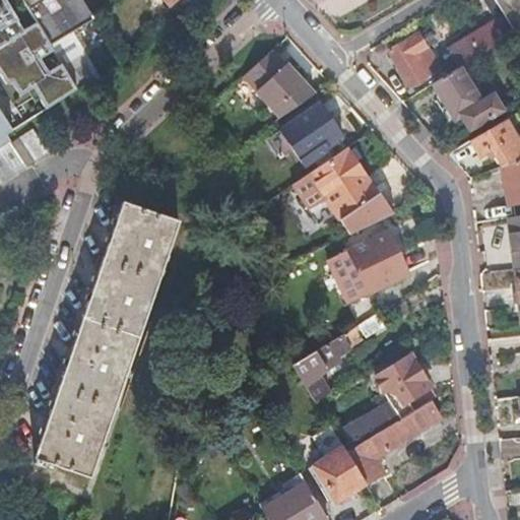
[(21,0),(0,0),(0,65),(25,101),(35,115),(78,88),(66,65),(50,71),(42,59),(52,49),(21,0)]
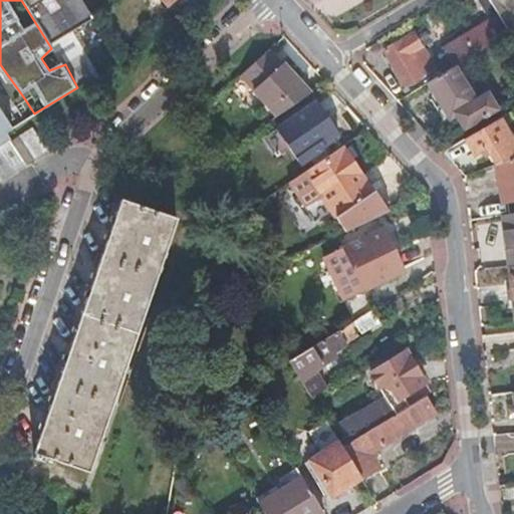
[(87,26),(93,22),(92,20),(79,0),(21,0),(51,48),(78,31),(82,33),(87,30),(87,26)]
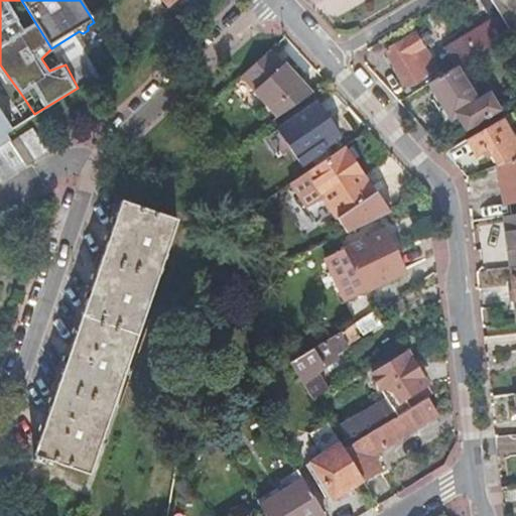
[(496,10),(490,0),(489,0),(479,0),(482,4),(489,15),(496,10)]
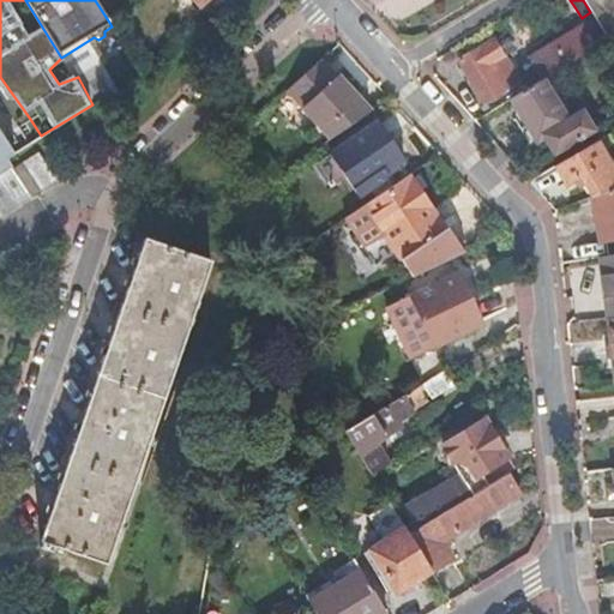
[(613,0),(584,0),(583,0),(590,12),(595,20),(607,40),(608,42),(612,49),(613,47),(613,0)]
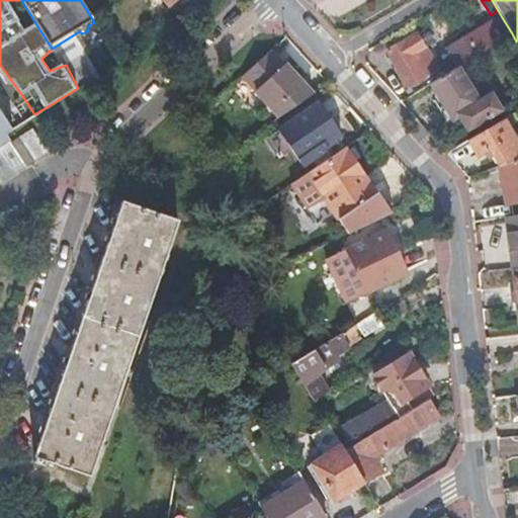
[(456,68),(512,33),(502,17),(445,51),(456,68)]
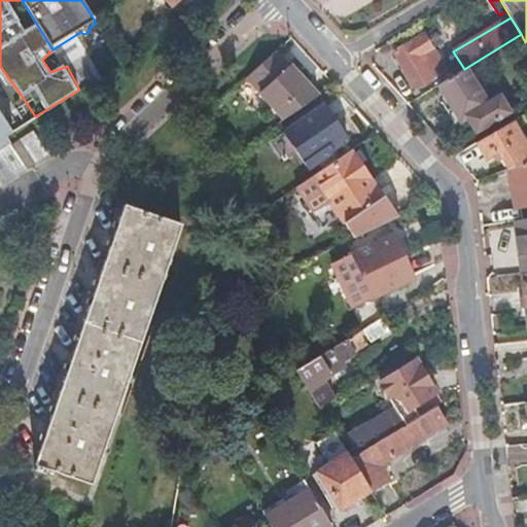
[(431,30),(392,53),(415,90),(446,72),(432,49),(441,45),(431,30)]
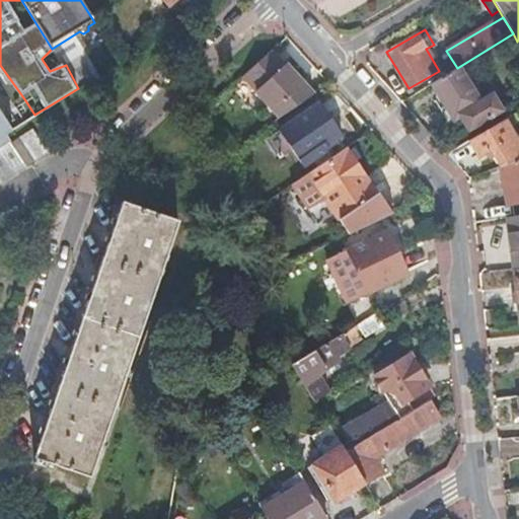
[(284,65),(272,51),(243,76),(280,117),(313,94),(286,64),(284,65)]
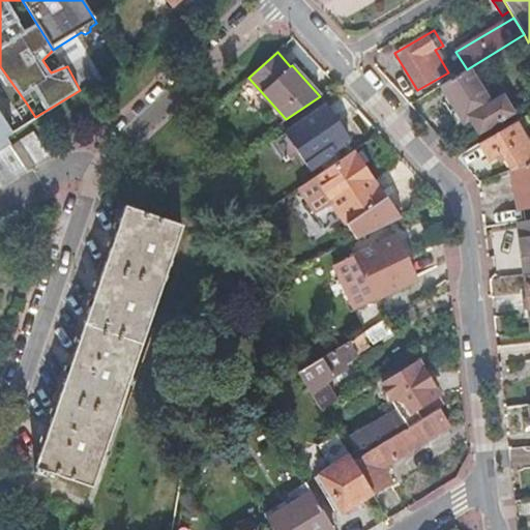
[(477,136),(513,114),(503,96),(490,105),(469,70),(467,70),(440,87),(463,123),(468,120),(477,136)]
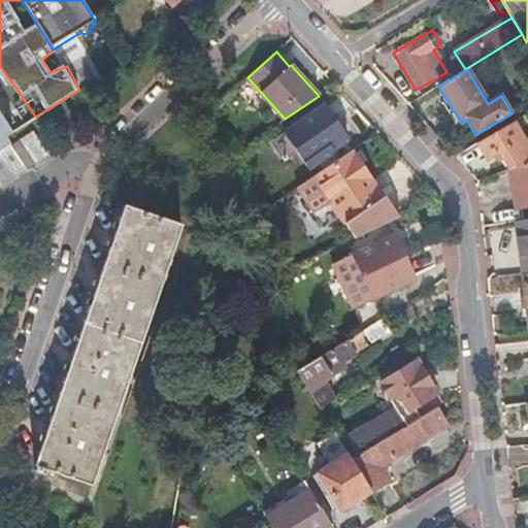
[(326,104),(296,125),(309,145),(299,153),(310,169),(332,155),(329,150),(349,137),(326,104)]
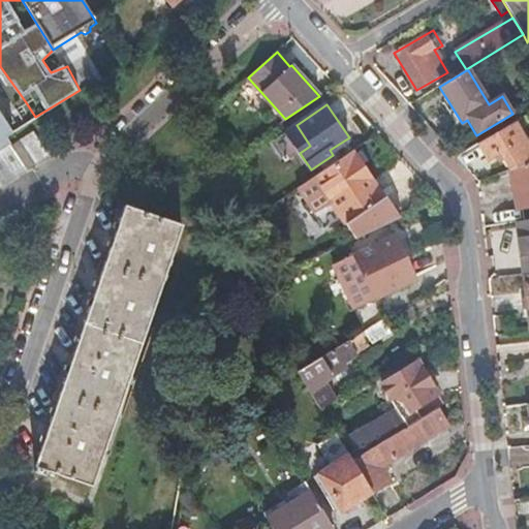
[(0,113),(0,153),(11,146),(5,135),(12,132),(0,113)]
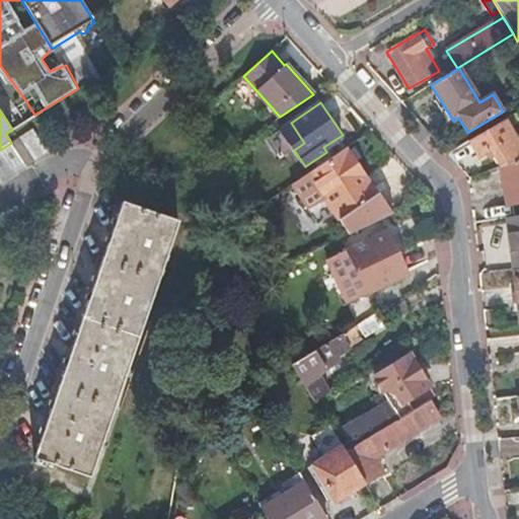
[(489,150),(499,167),(518,159),(518,143),(505,120),(467,142),(477,157),(489,150)]
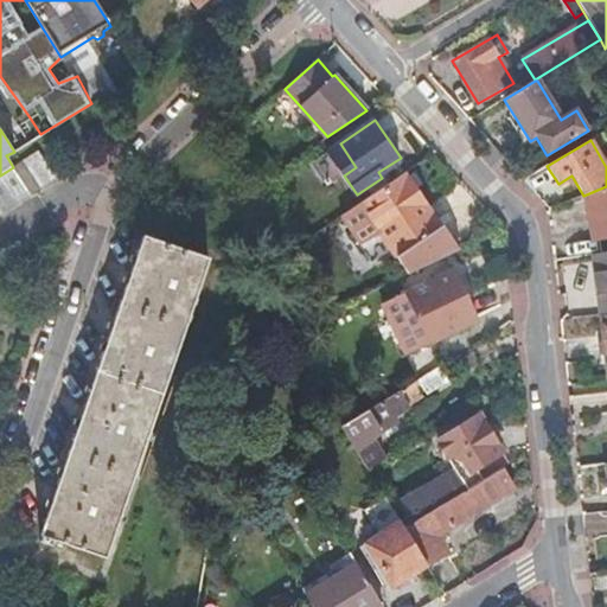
[(356,167),(340,144),(328,152),(344,176),(356,167)]
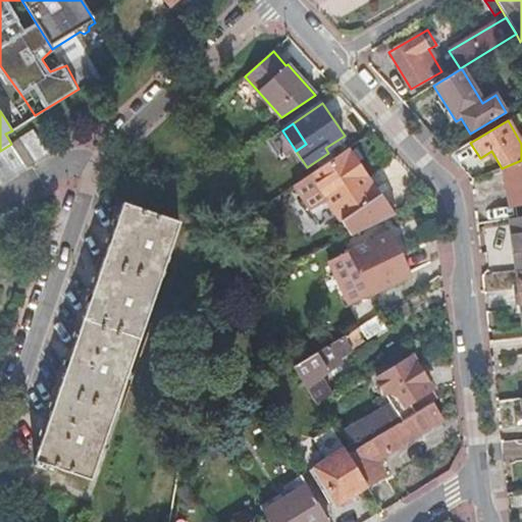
[(47,154),(33,132),(13,144),(28,166),(47,154)]
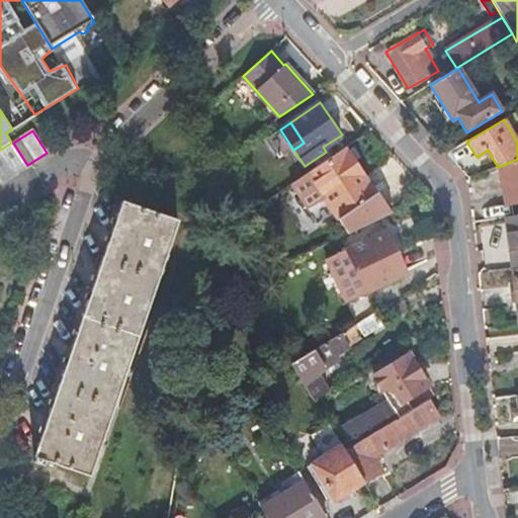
[(0,184),(27,167),(11,143),(0,150),(0,184)]
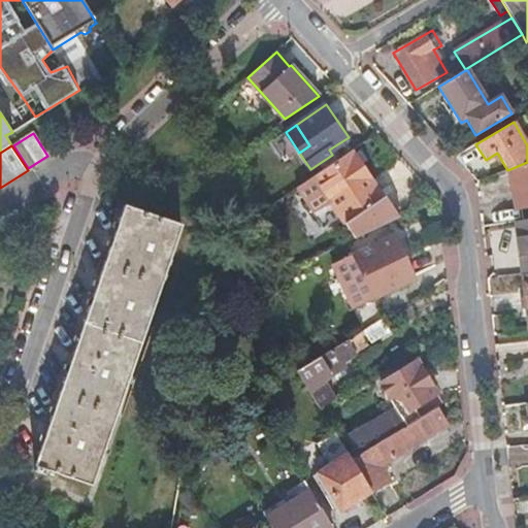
[(373,182),(353,151),(315,176),(297,188),(314,212),(331,202),(355,237),(399,217),(385,195),(380,198),(370,184),(373,182)]
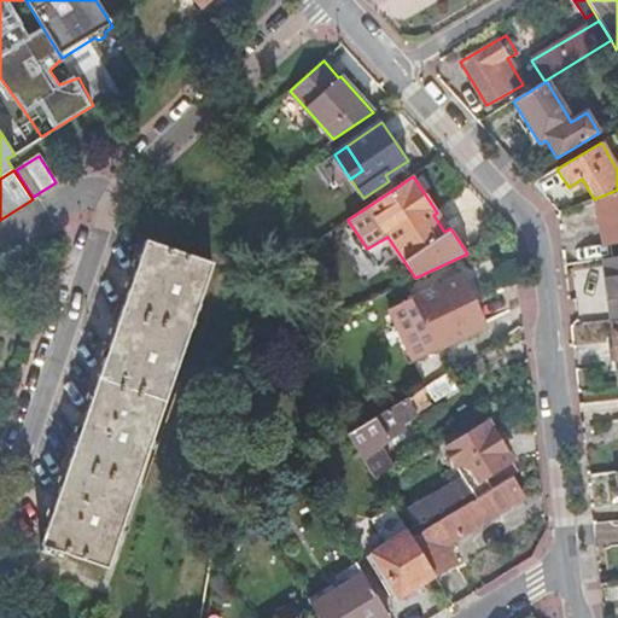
[(617,190),(594,199),(593,199),(601,245),(617,242),(617,190)]
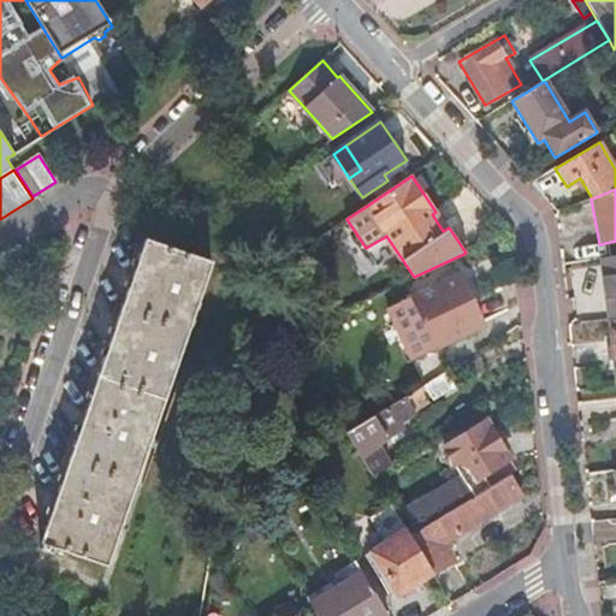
[(107,567),(212,264),(144,241),(41,545),(107,567)]
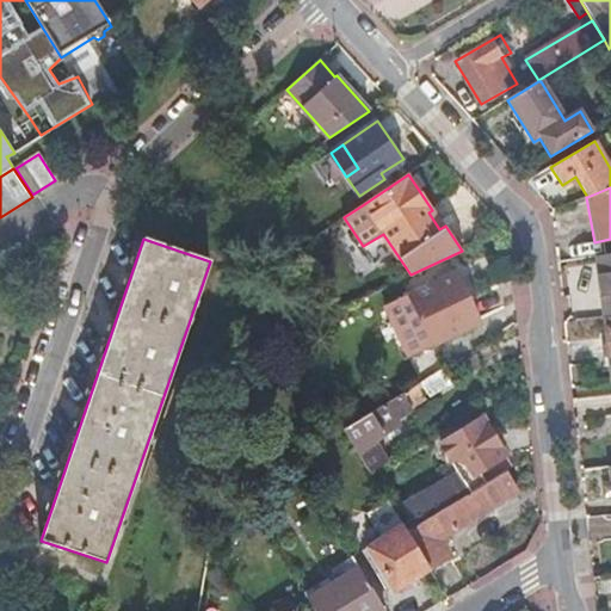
[(610,252),(596,255),(603,316),(610,315),(610,252)]
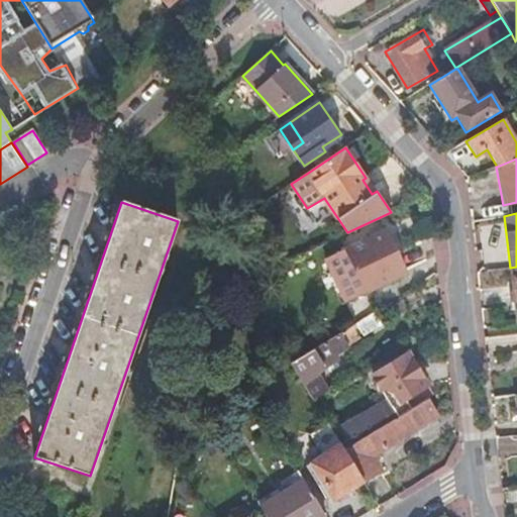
[(407,275),(386,231),(336,254),(315,265),(336,308),(357,299),(407,275)]
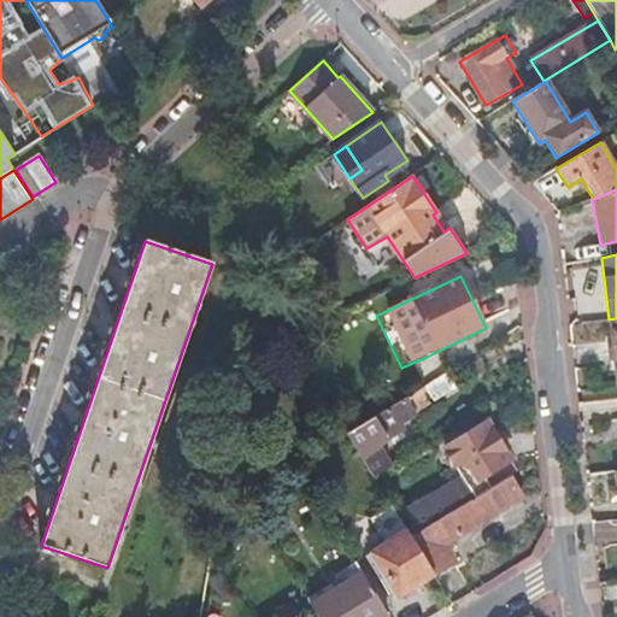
[(457,389),(446,372),(348,433),(375,476),(392,465),(377,442),(387,436),(383,430),(416,411),(418,413),(457,389)]
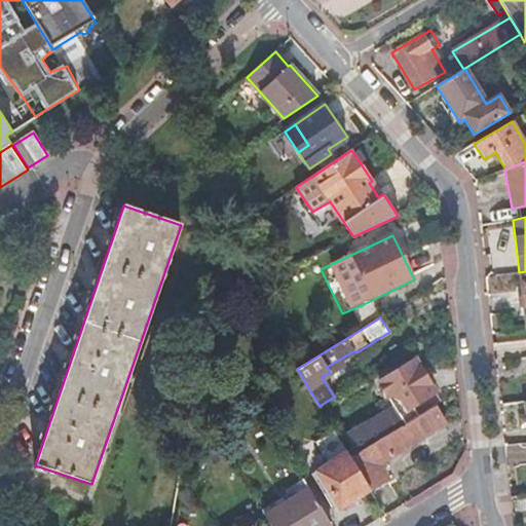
[(404,422),(441,400),(416,359),(379,381),(404,422)]
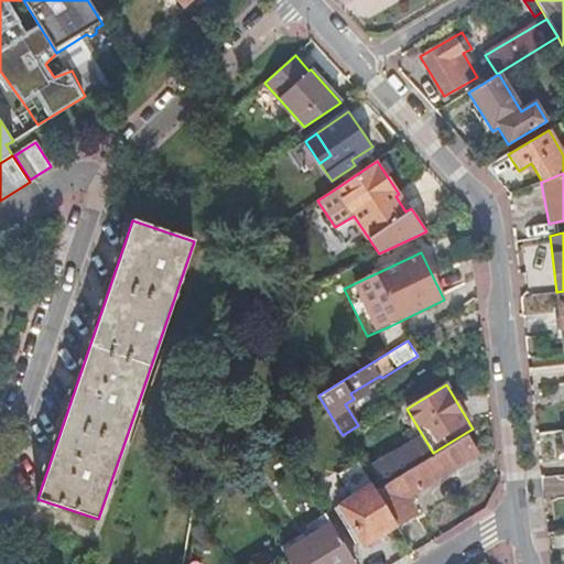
[(397,523),(397,524),(399,523),(415,514),(405,498),(456,467),(466,461),(478,454),(467,435),(410,469),(409,468),(375,488),(397,523)]
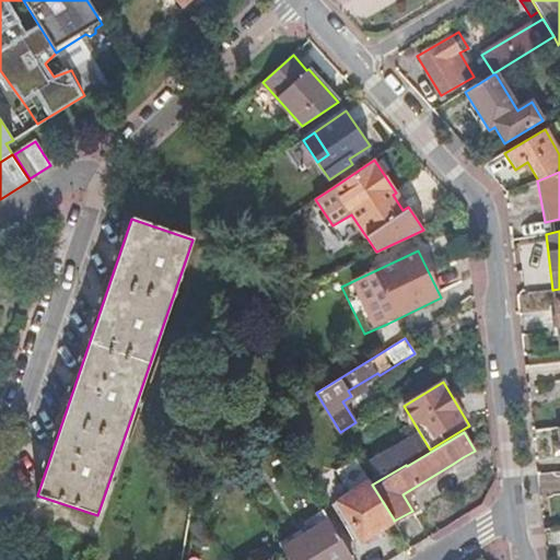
[(466,463),(463,457),(453,464),(455,469),(466,463)]
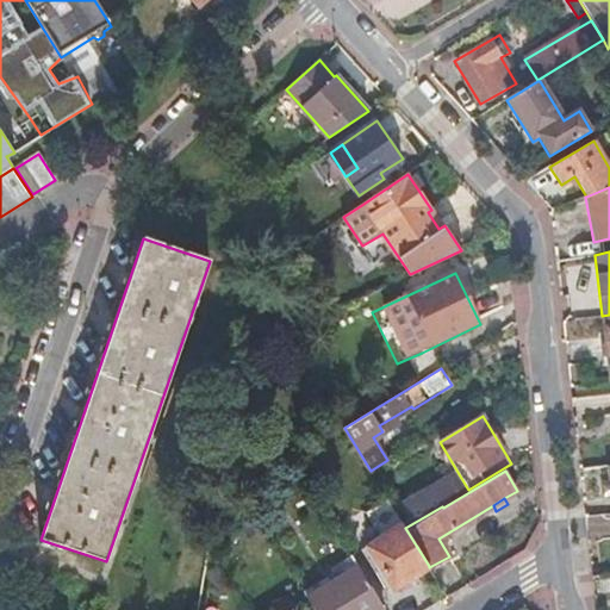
[(405,528),(388,499),(368,511),(383,535),(366,545),(392,587),(429,566),(405,528)]
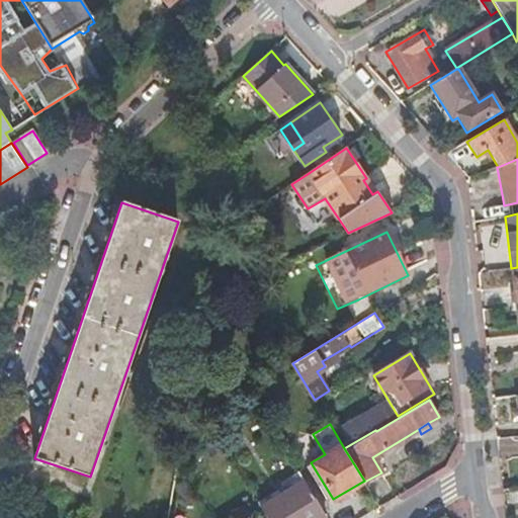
[(381,472),(366,481),(367,485),(383,476),(381,472)]
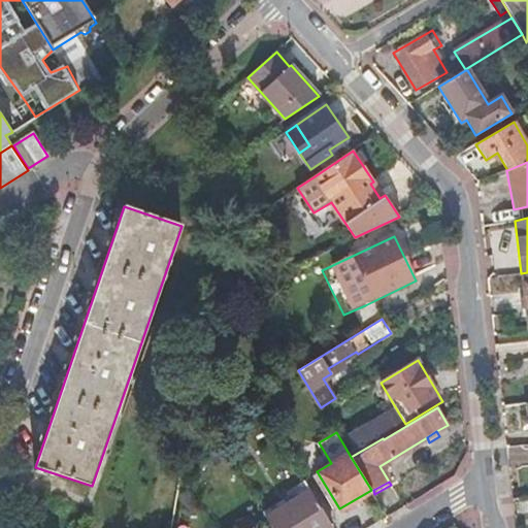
[(327,527),(332,525),(309,489),(265,516),(272,527),(327,527)]
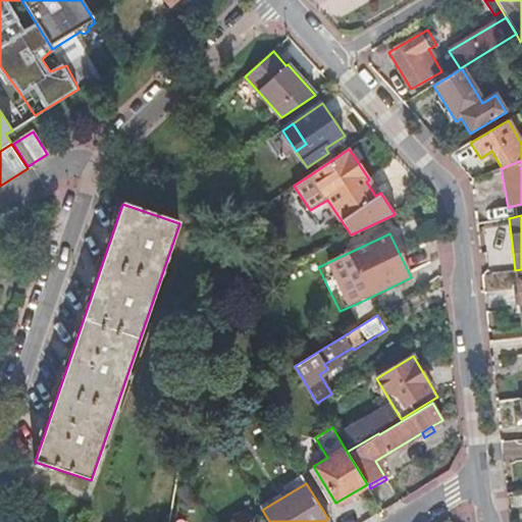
[(187,484),(176,486),(178,497),(189,494),(187,484)]
